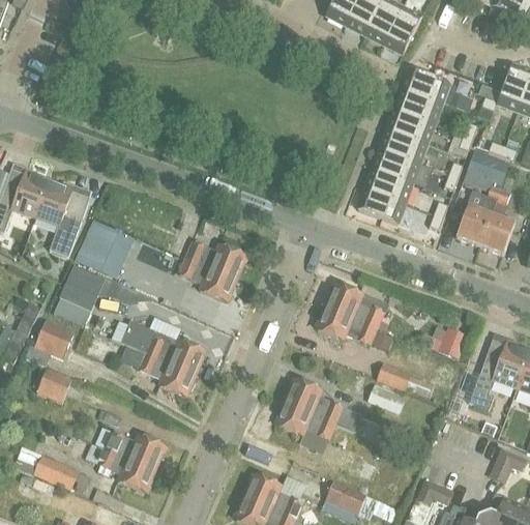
[(346,23),(357,0),(332,0),(325,15),(326,16),(327,13),(346,23)]
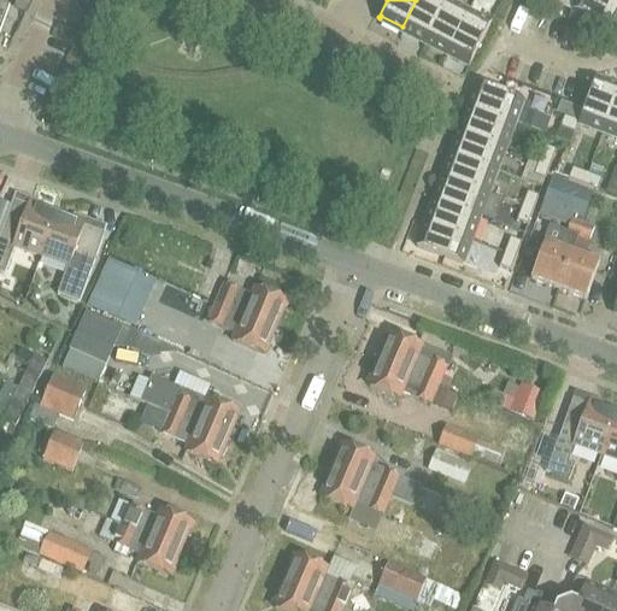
[(424,37),(444,0),(416,0),(403,27),(424,37)]
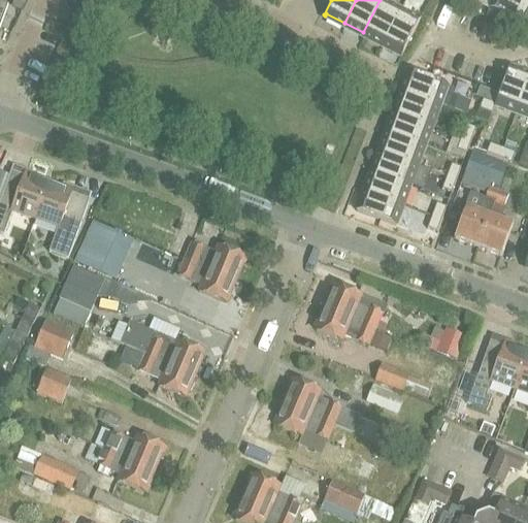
[(380,0),(363,32),(383,41),(399,8),(383,0),(380,0)]
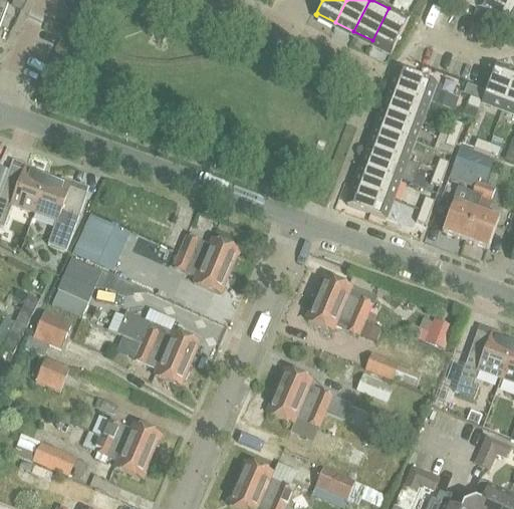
[(513,15),(513,0),(481,0),(479,5),(477,4),(476,5),(513,23),(513,22),(511,21),(513,15)]
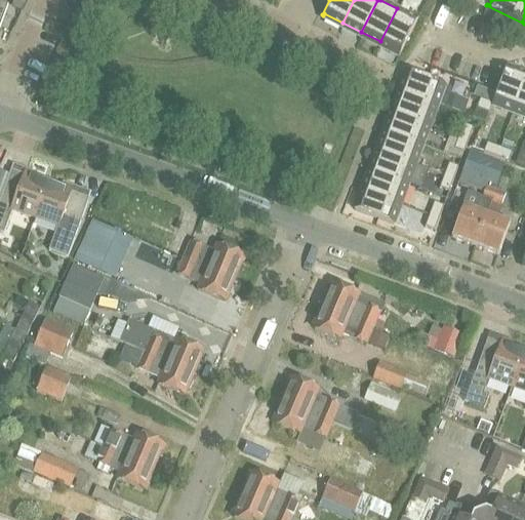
[(397,8),(380,41),(398,50),(397,52),(398,53),(417,15),(416,15),(415,17),(397,8)]
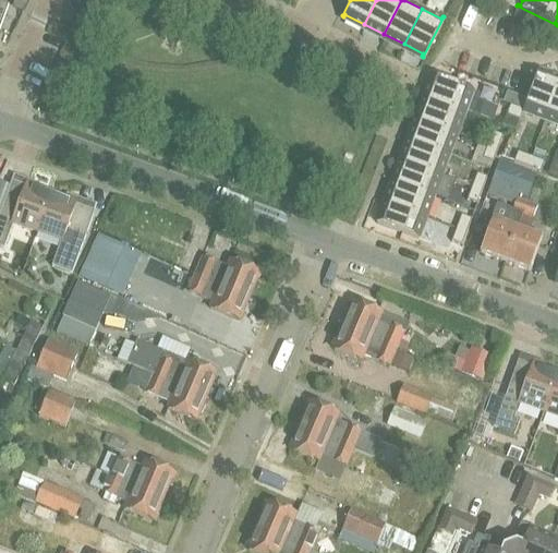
[(538,67),(523,106),(545,113),(557,77),(557,76),(538,69),(540,67),(538,67)]
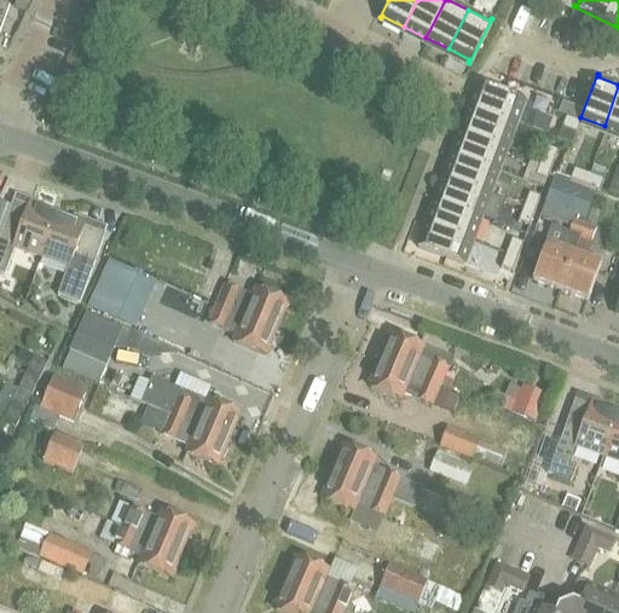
[(472,105),(513,120),(521,97),(525,98),(525,97),(479,80),(478,81),(480,82),(472,105)]
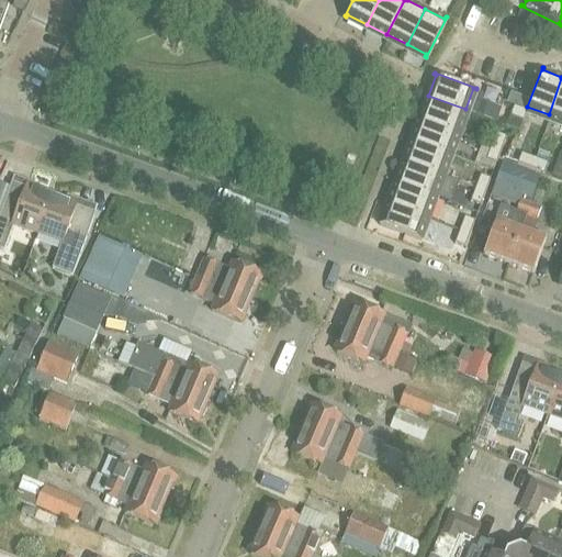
[(561,120),(561,78),(549,114),(561,120)]
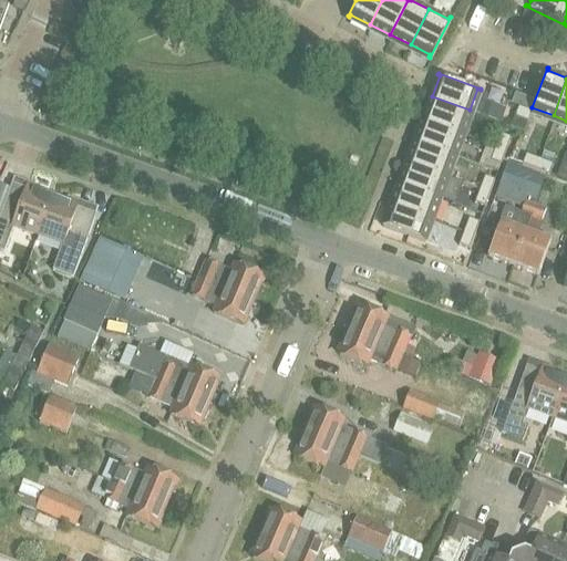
[(432,96),(424,117),(462,131),(470,110),(432,96)]
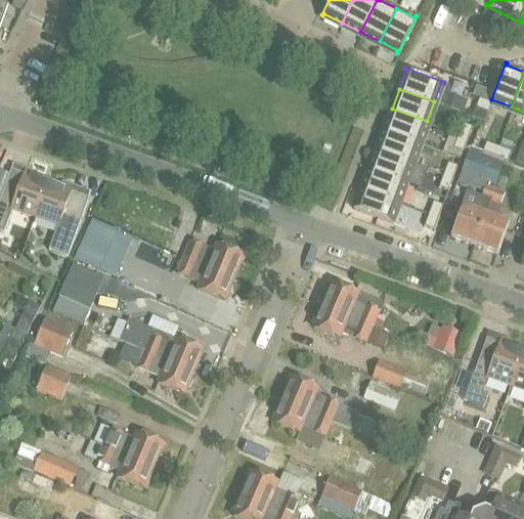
[(446,89),(440,104),(461,112),(467,97),(446,89)]
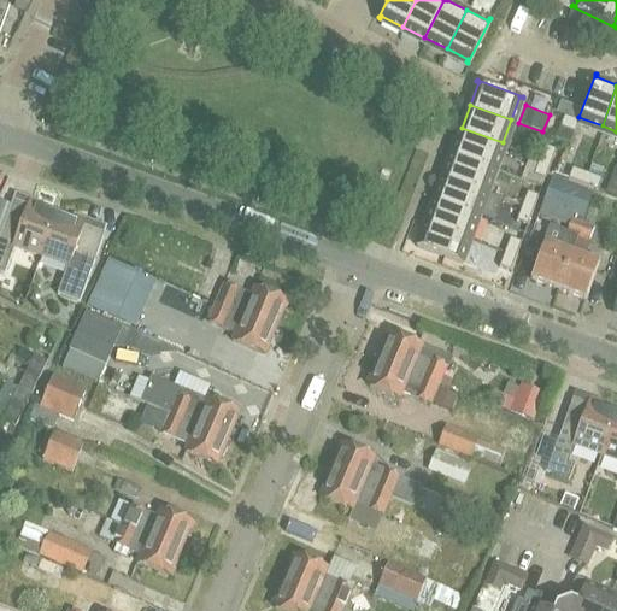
[(559,123),(575,128),(577,119),(579,117),(564,112),(559,123)]
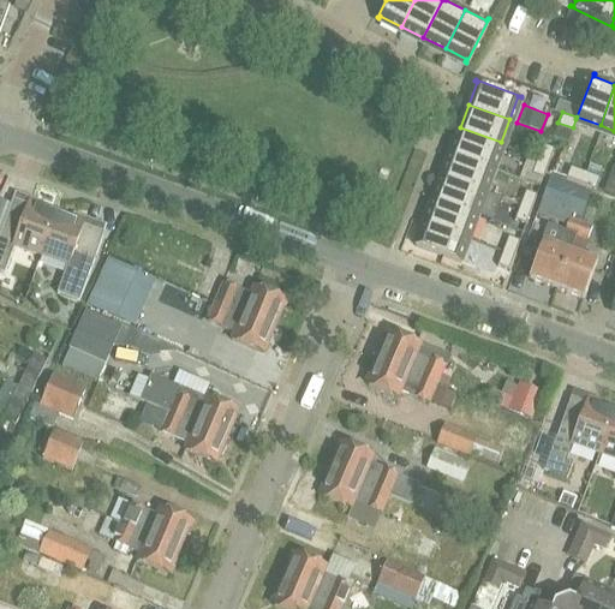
[(460,127),(452,150),(493,165),(501,142),(460,127)]
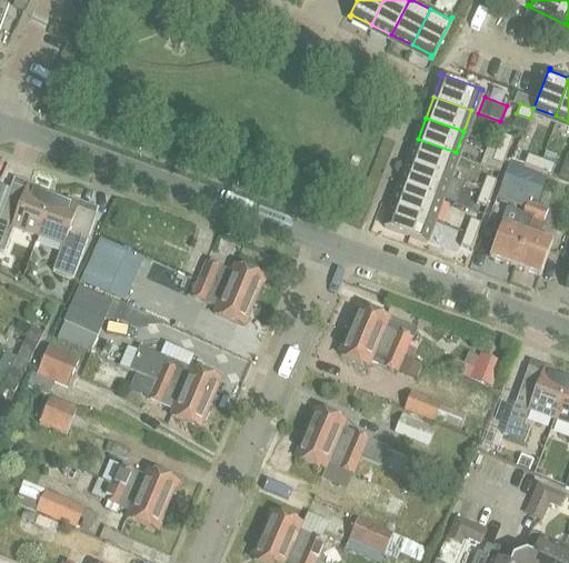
[(497,143),(507,148),(512,134),(501,130),(497,143)]
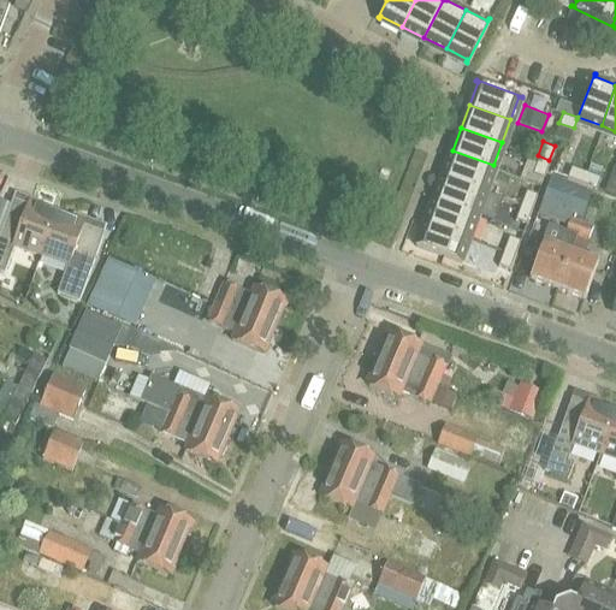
[(485,189),(493,165),(452,150),(444,173),(485,189)]
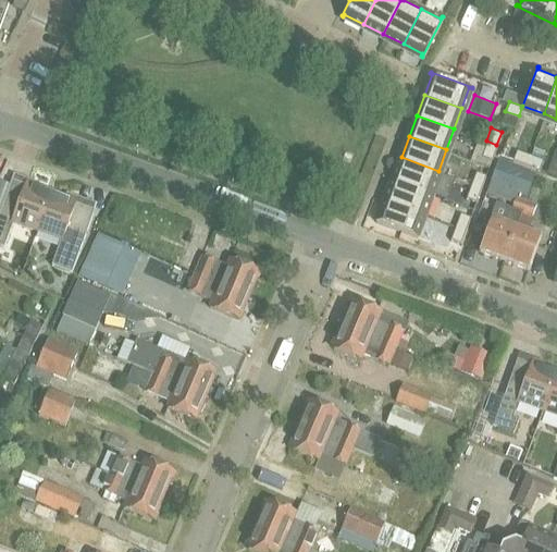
[(496,145),(486,140),(481,155),(492,158),(496,145)]
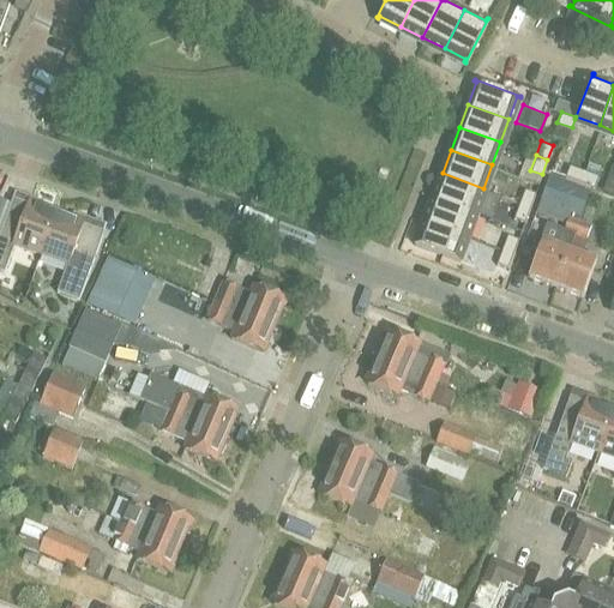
[(569,163),(565,174),(579,180),(583,168),(569,163)]
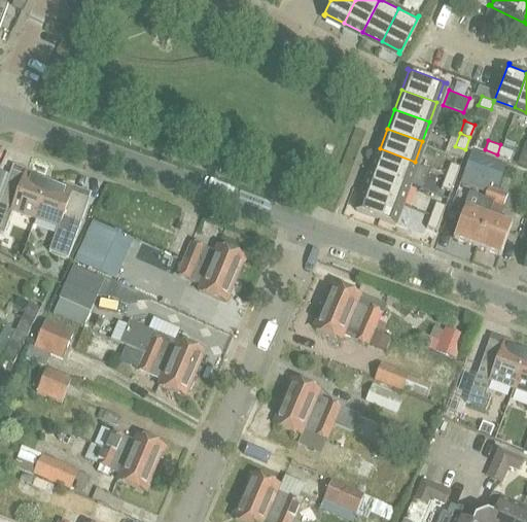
[(500,144),(497,154),(510,159),(514,149),(500,144)]
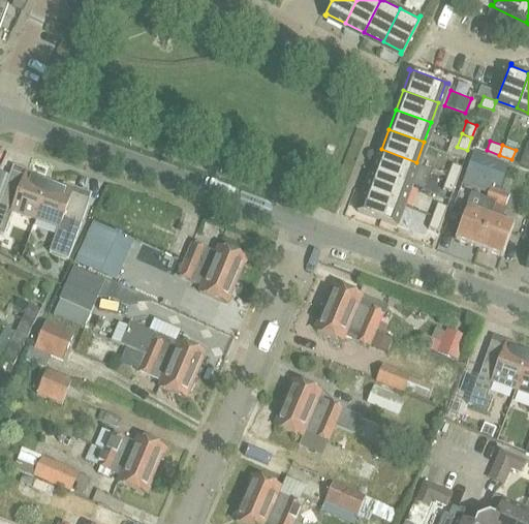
[(381,149),(374,168),(409,182),(416,162),(381,149)]
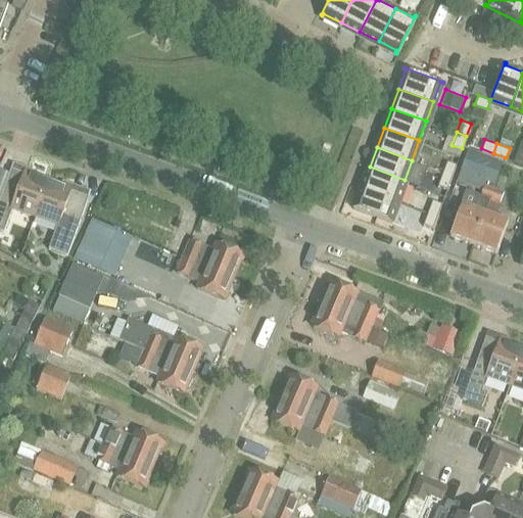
[(472,150),(464,171),(494,181),(502,161),(472,150)]
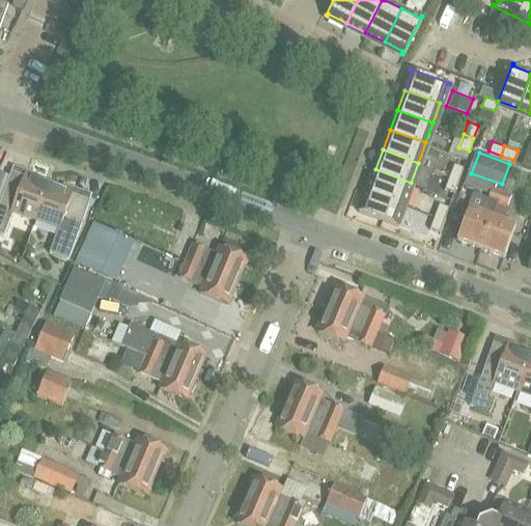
[(449,174),(458,177),(464,165),(453,161),(449,174)]
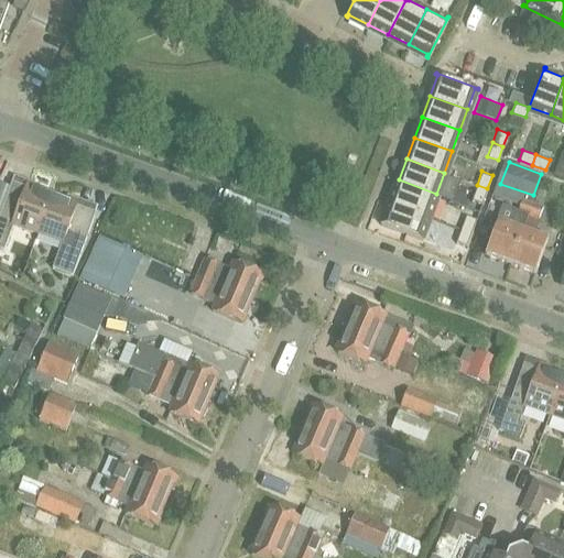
[(13,221),(38,230),(51,194),(36,188),(39,183),(13,174),(0,210),(0,245),(3,248),(13,221)]
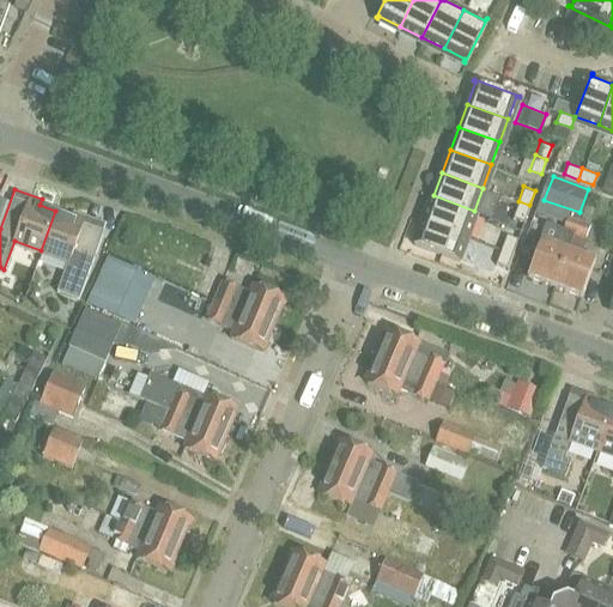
[(434,195),(425,218),(466,234),(474,211),(434,195)]
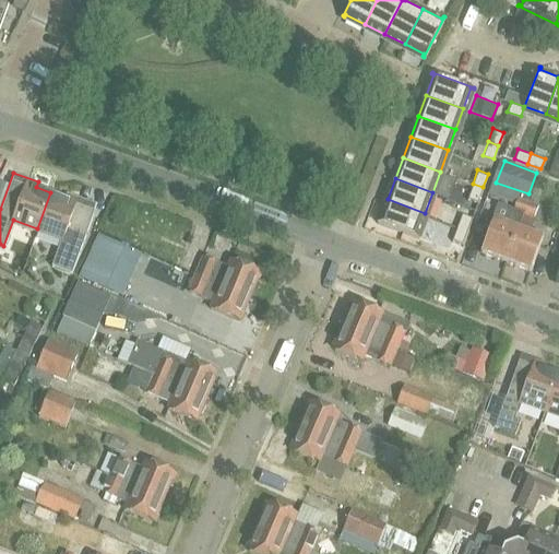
[(483,187),(473,184),(467,197),(477,200),(483,187)]
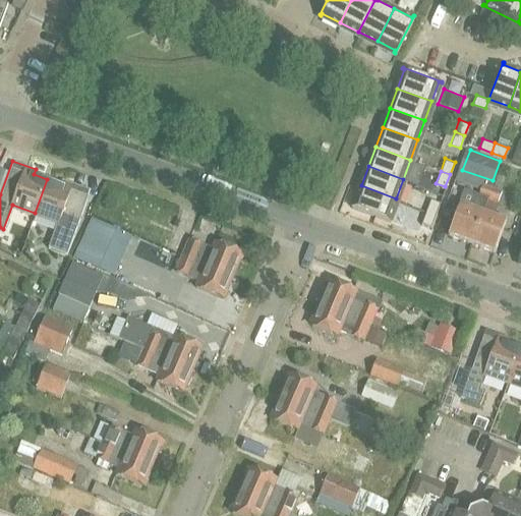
[(448,232),(471,240),(482,210),(487,196),(491,185),(490,185),(493,180),(484,177),(478,193),(476,192),(471,206),(459,202),(448,232)]
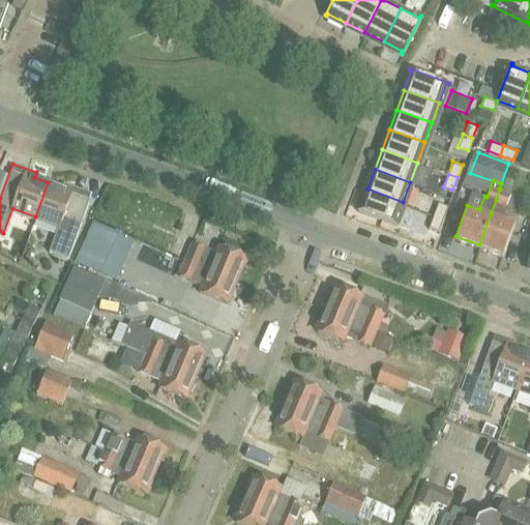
[(48,182),(35,216),(58,225),(49,250),(67,257),(91,193),(62,182),(61,186),(48,182)]
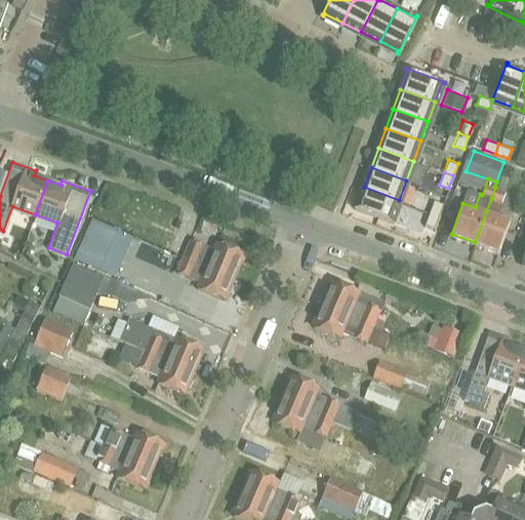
[(399,200),(364,187),(357,206),(355,205),(354,206),(393,221),(394,220),(392,220),(399,200)]
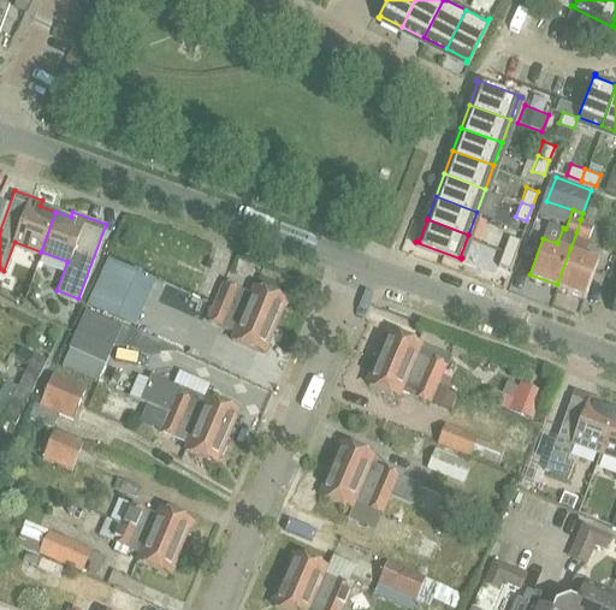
[(576,232),(587,237),(593,224),(581,219),(576,232)]
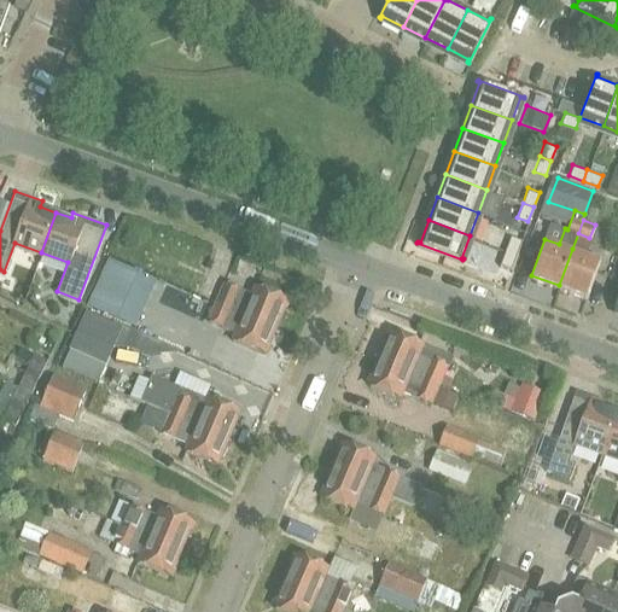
[(505,249),(517,252),(522,238),(511,234),(505,249)]
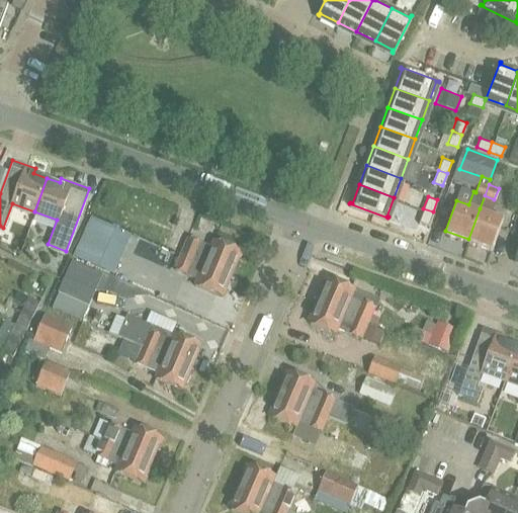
[(109,260),(125,216),(99,206),(83,251),(109,260)]
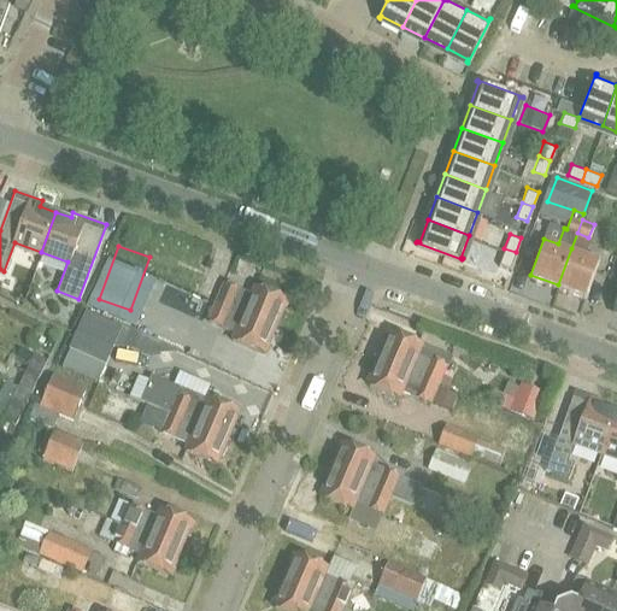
[(516,252),(504,248),(499,263),(510,266),(516,252)]
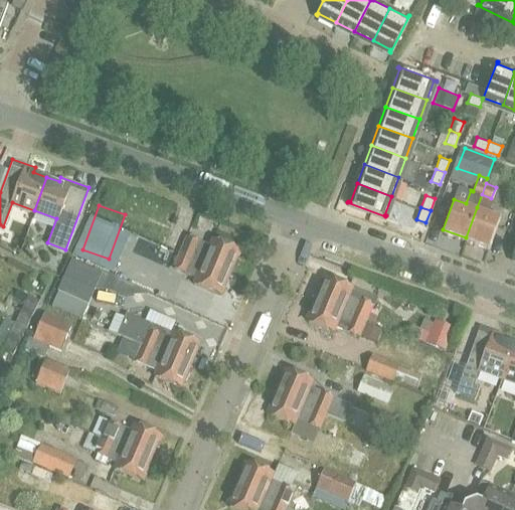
[(500,216),(477,207),(466,237),(489,246),(500,216)]
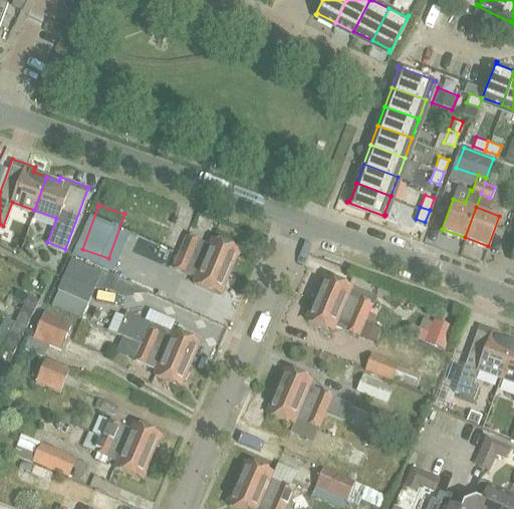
[(149,223),(124,214),(108,258),(133,267),(149,223)]
